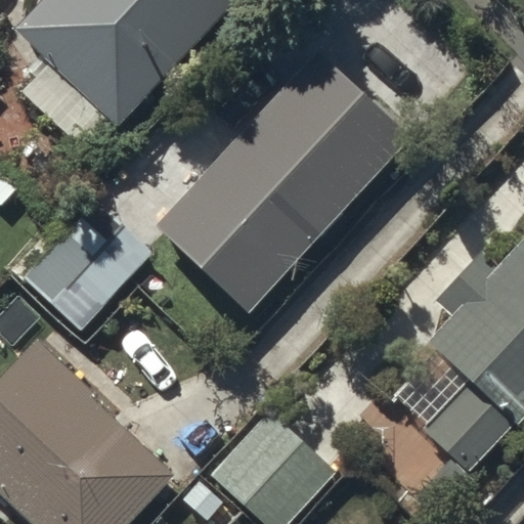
[(232,0),(44,0),(17,30),(120,123),(232,0)]
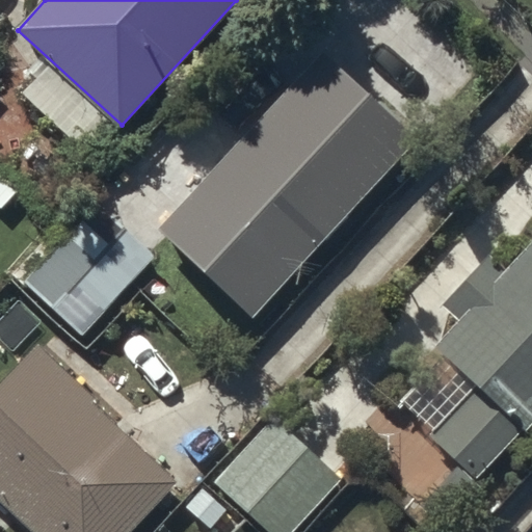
[(419,137),(323,49),(158,229),(254,316),(419,137)]
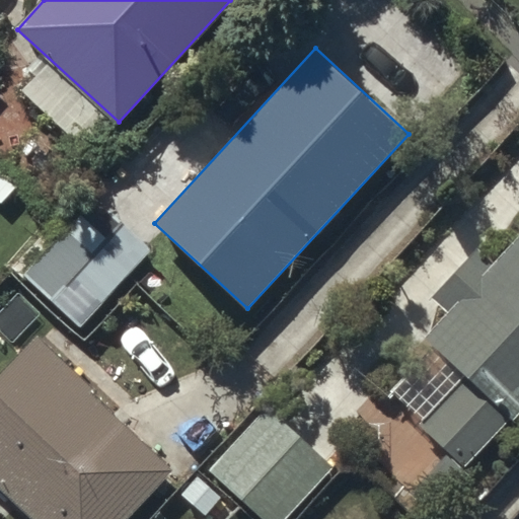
[(17,187),(2,172),(0,174),(0,201),(2,203),(17,187)]
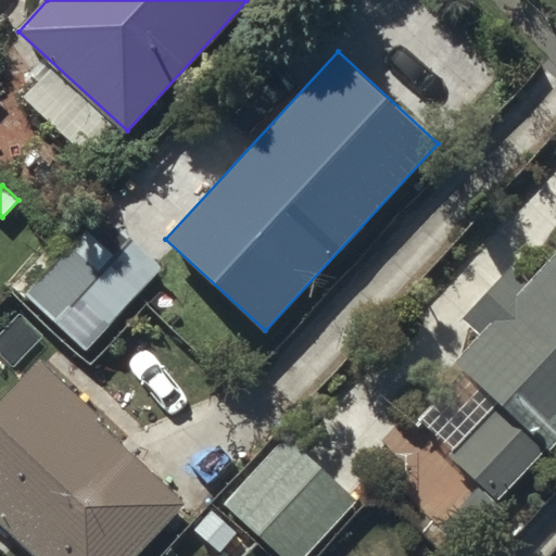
[(159,269),(97,214),(25,294),(87,350),(159,269)]
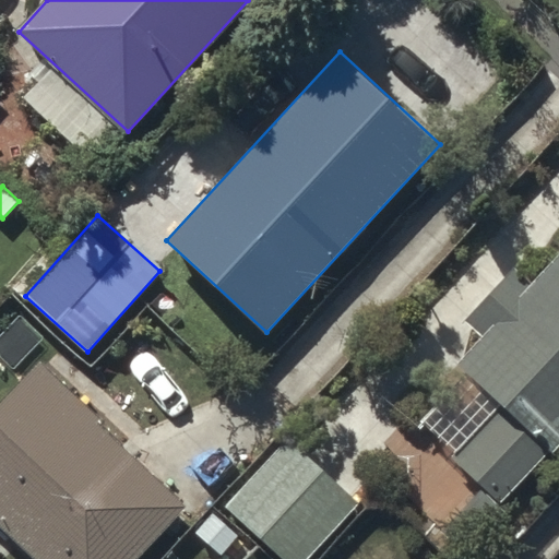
[(558,251),(523,289),(503,272),(455,322),(473,339),(449,365),(496,407),(448,458),(501,508),(558,445),(558,251)]
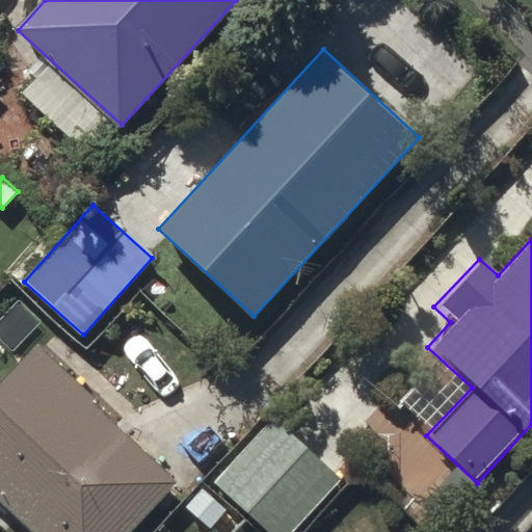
[(131,531),(180,481),(36,347),(0,384),(0,501),(32,531),(131,531)]
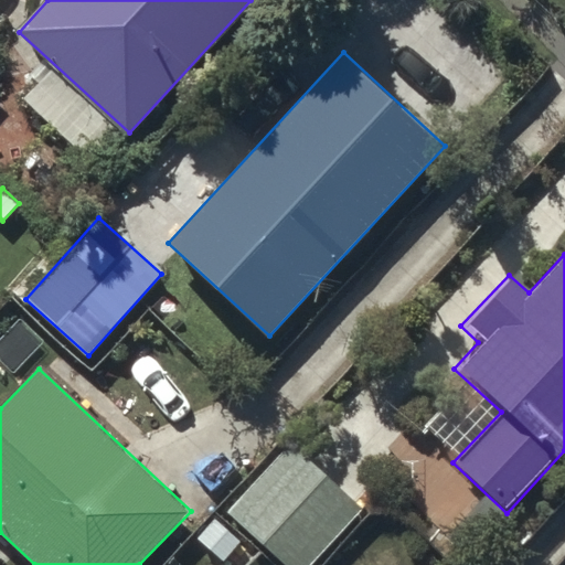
[(310,564),(361,511),(291,446),(228,513),(284,564),(310,564)]
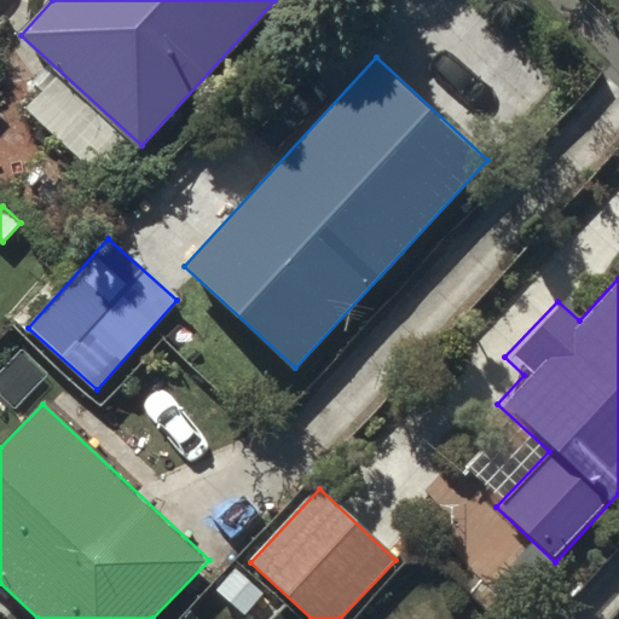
[(265,594),(237,570),(218,590),(246,614),(265,594)]
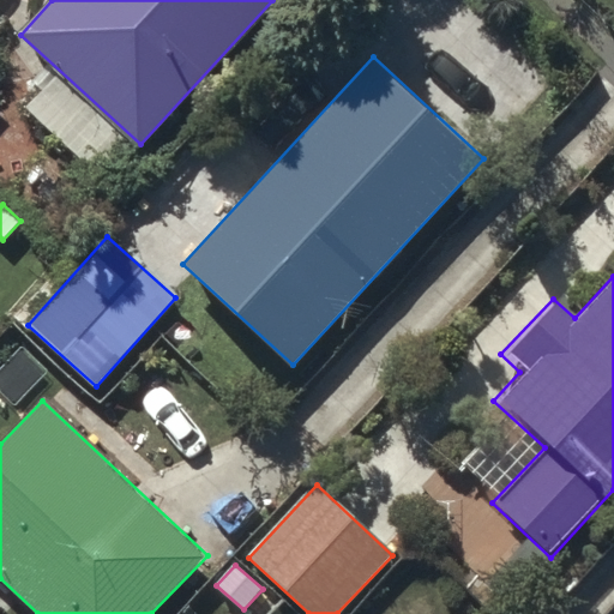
All buildings are outlined.
